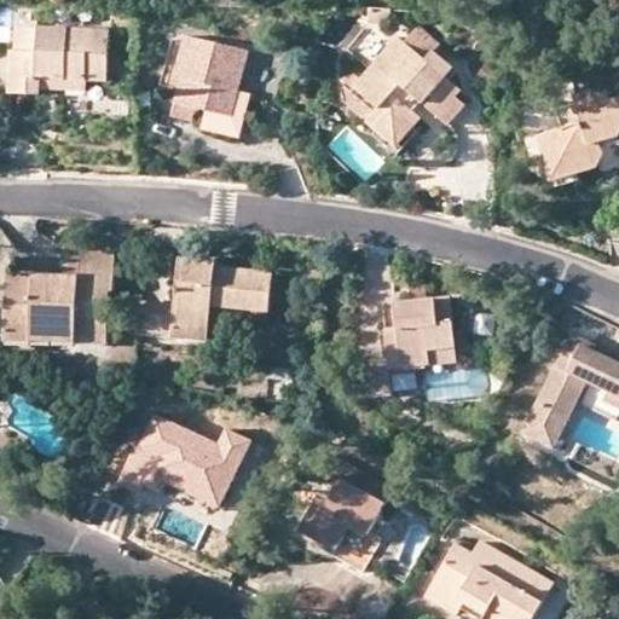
[(36,28),(18,29),(17,52),(11,51),(11,93),(40,94),(40,91),(41,80),(85,81),(108,81),(109,29),(36,27),(36,28)]
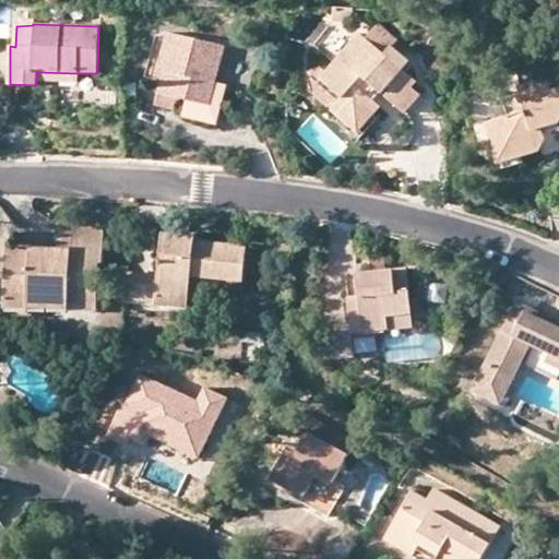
[(216,123),(234,47),(166,33),(158,70),(164,72),(163,82),(168,83),(167,94),(177,97),(188,99),(183,115),(216,123)]
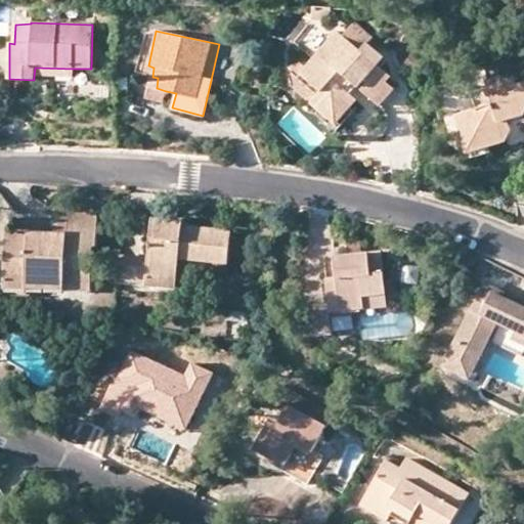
[(361,51),(336,31),(300,74),(321,92),(311,104),(337,126),(357,101),(349,94),(356,88),(381,106),(394,89),(387,83),(392,77),(381,68),(387,60),(367,44),(361,51)]
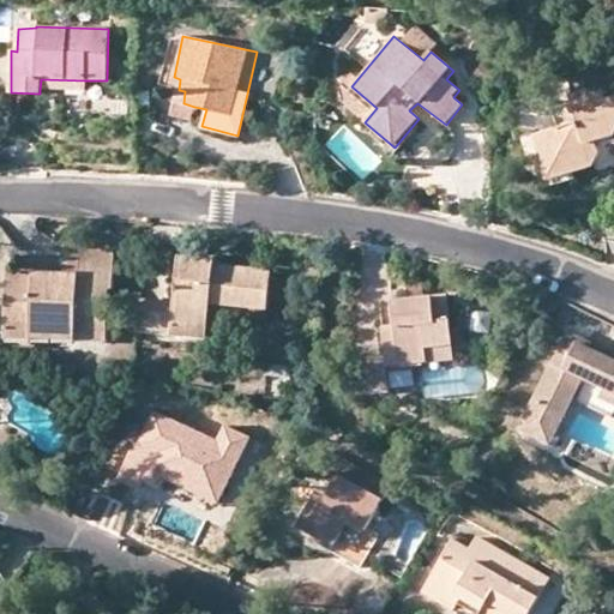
[(84,91),(84,80),(41,79),(40,90),(84,91)]
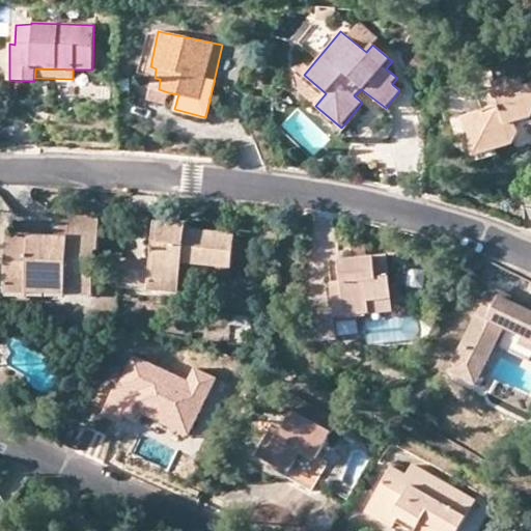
[(462,117),(469,143),(486,152),(514,144),(520,132),(515,122),(530,118),(530,82),(524,85),(522,80),(511,82),(509,76),(494,82),(495,87),(482,110),(462,117)]
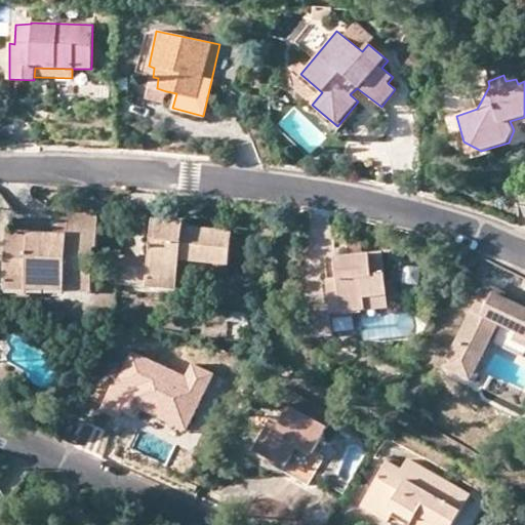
[(166,91),(157,88),(158,78),(153,77),(148,99),(163,103),(166,91)]
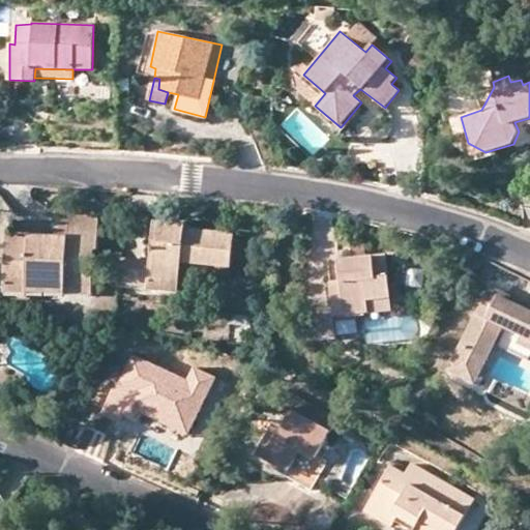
[(472,155),(486,152),(468,143),(472,155)]
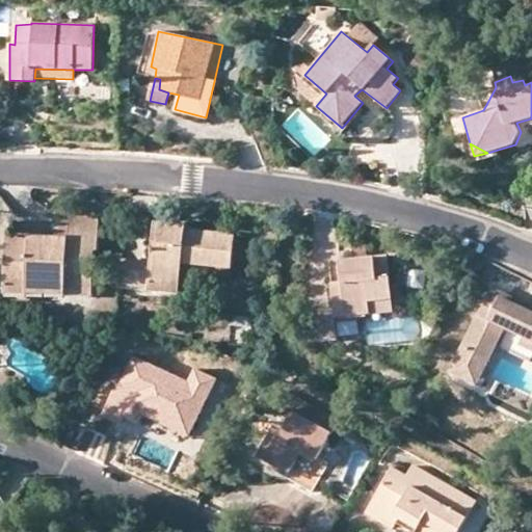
[(56,215),(55,238),(74,239),(75,216),(56,215)]
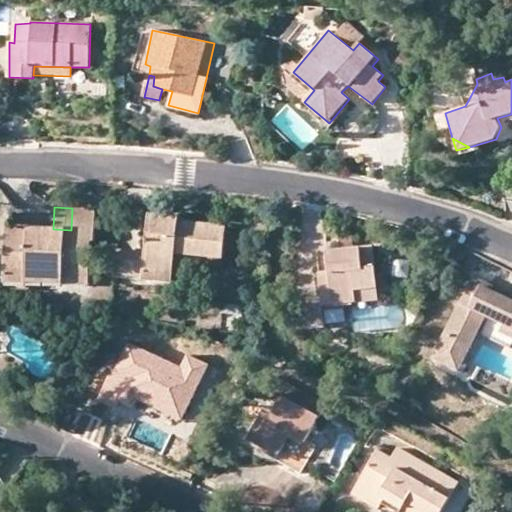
[(53,229),(6,228),(4,284),(88,286),(89,242),(93,242),(94,210),(72,208),(71,230),(53,229)]
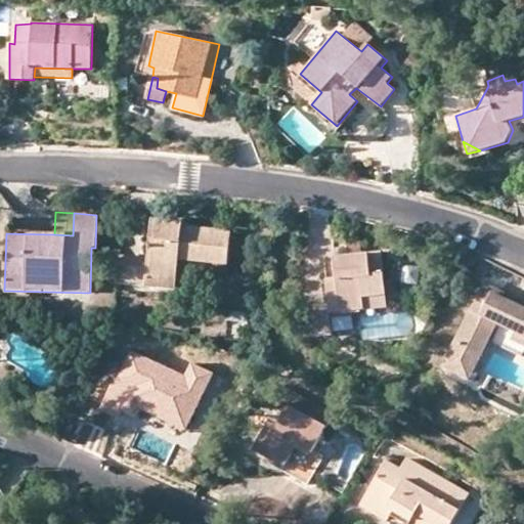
[(148,261),(146,279),(177,282),(180,262),(226,266),(230,232),(182,227),(182,221),(154,219),(148,261)]
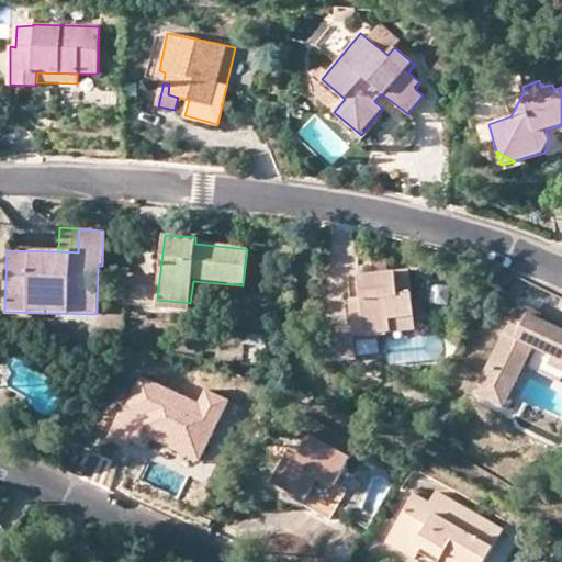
[(382,262),(382,278),(396,277),(397,263),(382,262)]
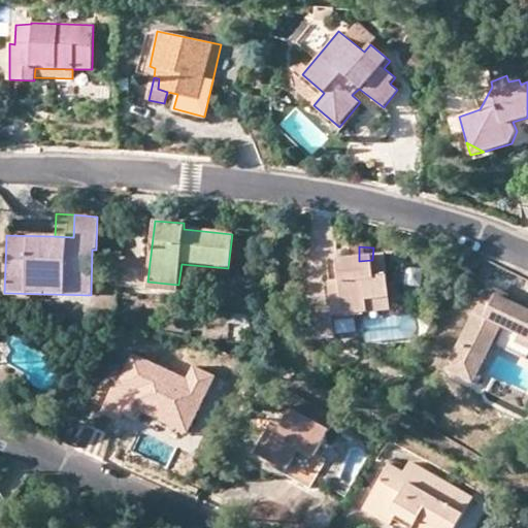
[(390,258),(372,260),(359,261),(344,263),(347,284),(336,285),(339,321),(340,323),(397,316),(390,258)]
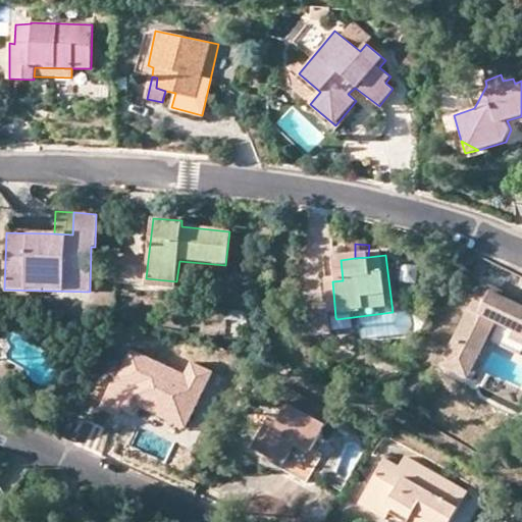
[(148,260),(120,257),(118,283),(146,286),(146,278),(148,260)]
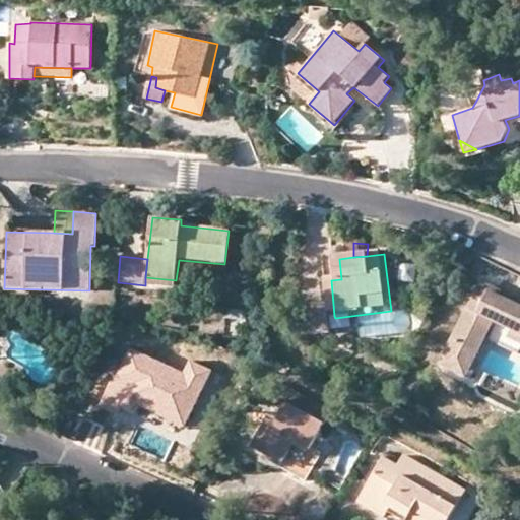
[(223,272),(224,264),(179,260),(176,280),(145,277),(145,285),(184,287),(187,269),(223,272)]
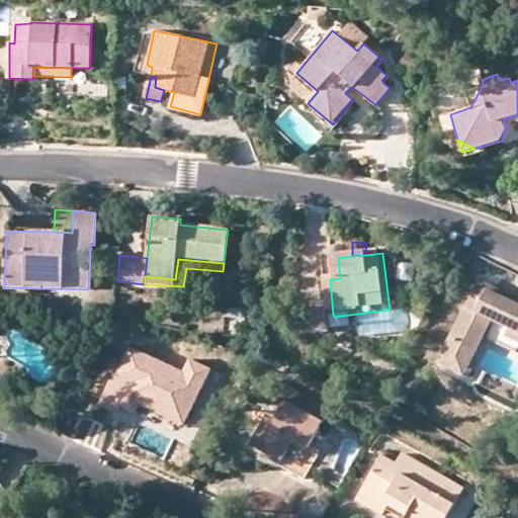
[(517,359),(517,311),(504,306),(506,301),(481,290),(446,370),(470,381),(494,328),(496,328),(511,335),(503,353),(517,359)]
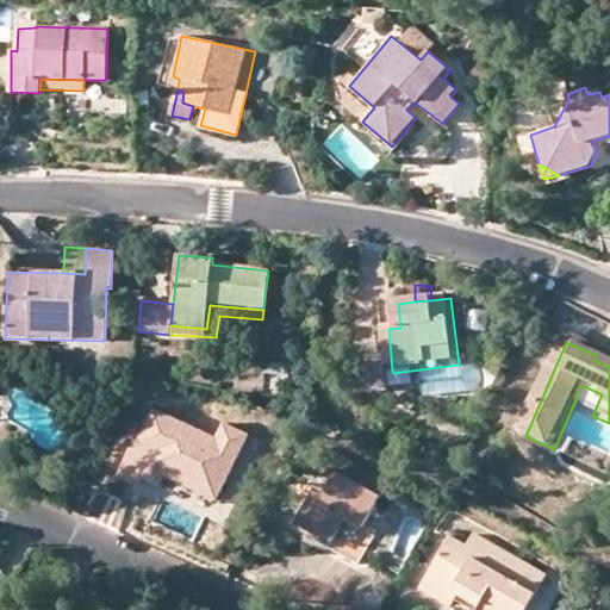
[(609,360),(596,355),(593,360),(609,366),(609,360)]
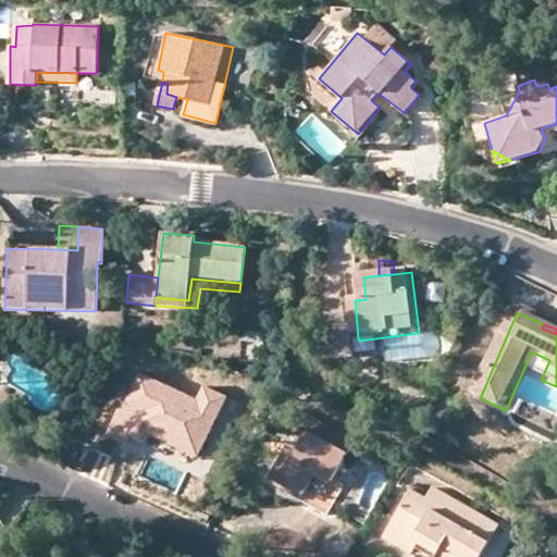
[(341,370),(362,367),(359,341),(358,338),(330,351),(341,370)]
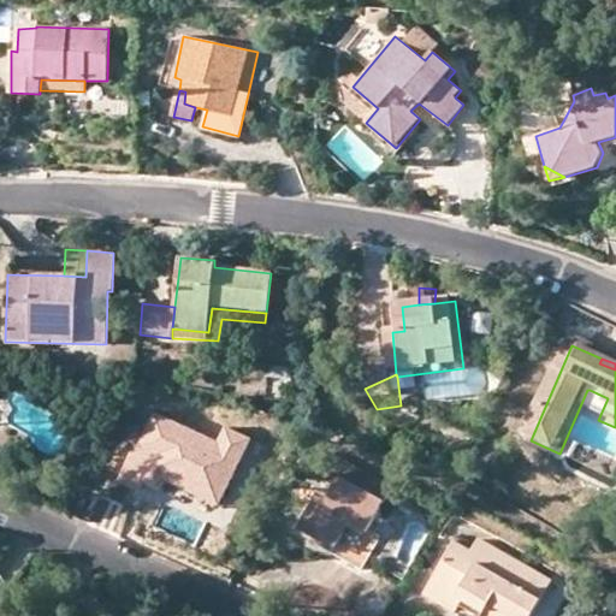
[(598,420),(608,398),(590,390),(580,413),(598,420)]
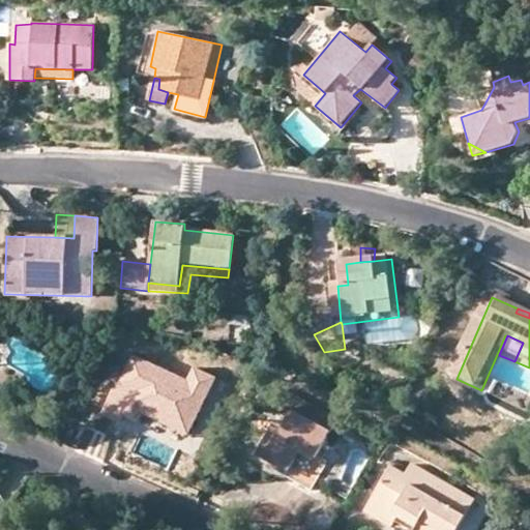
[(187,389),(135,364),(107,427),(122,434),(129,418),(193,448),(221,387),(194,376),(187,389)]
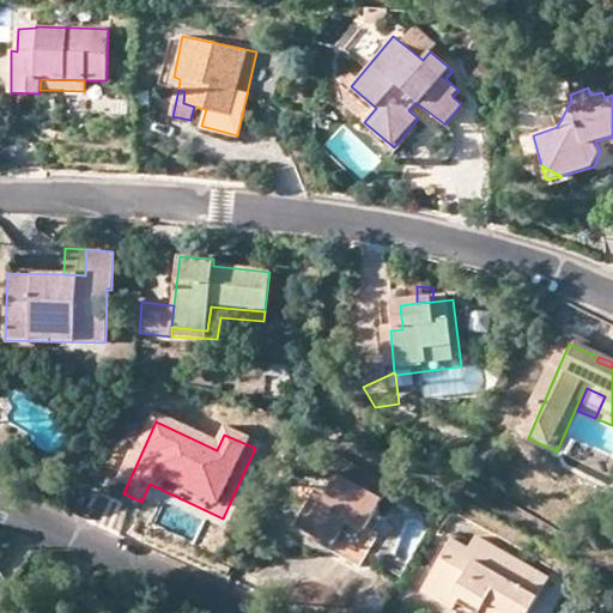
[(388,487),(360,472),(359,474),(352,486),(337,478),(325,498),(314,493),(295,527),(333,547),(331,551),(359,568),(375,542),(362,534),(380,502),(388,487)]
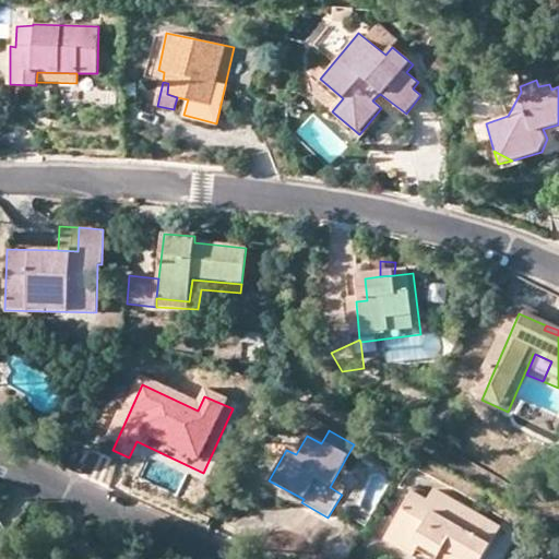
[(482,558),(499,527),(432,490),(427,501),(411,491),(384,540),(414,556),(416,552),(418,547),(439,558),(442,549),(459,558),(482,558)]
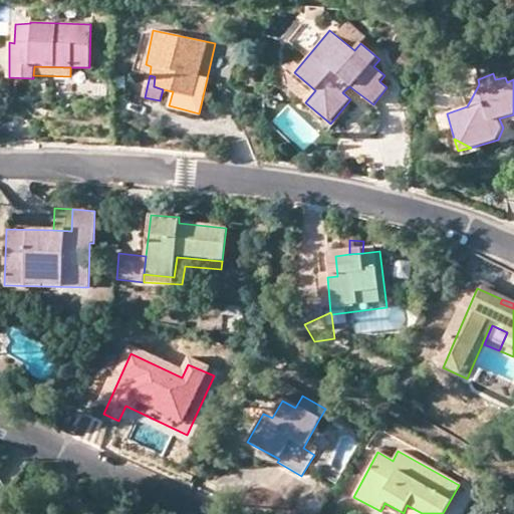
[(422,513),(407,505),(404,513),(384,503),(382,508),(393,513),(422,513)]
